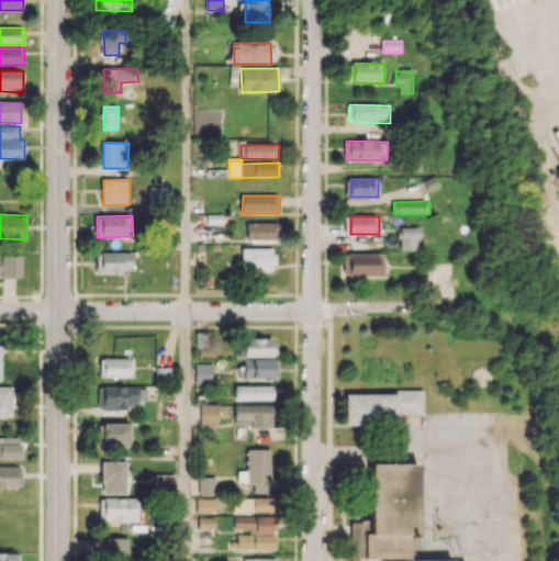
[(248,240),(279,240),(280,224),(248,223),(248,240)]
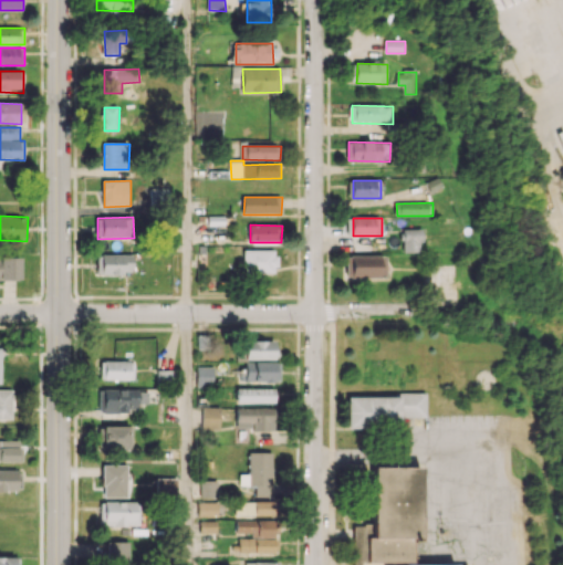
[(405,230),(406,253),(424,253),(424,229),(405,230)]
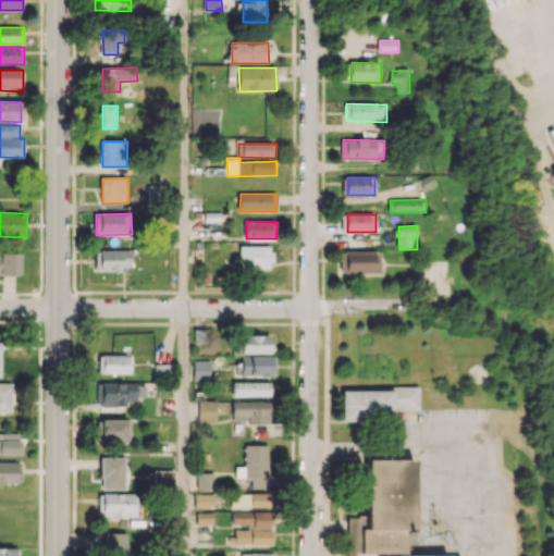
[(273,246),(242,246),(242,269),(273,269),(273,246)]
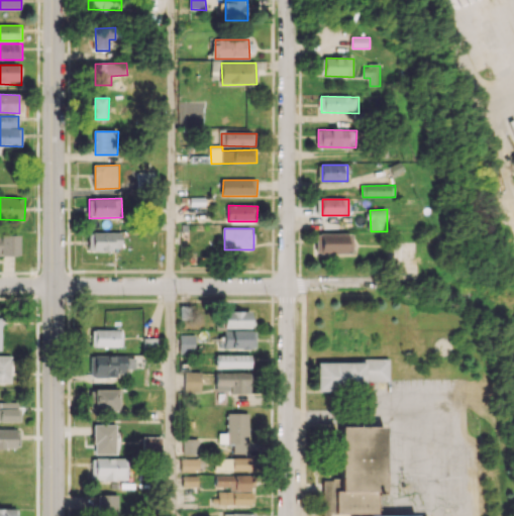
[(123,232),(90,232),(91,251),(123,250),(123,232)]
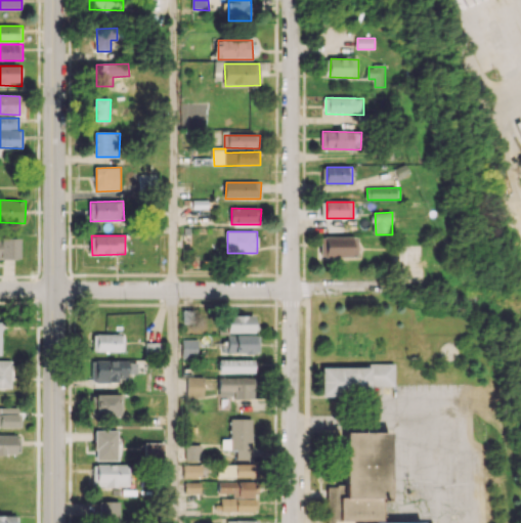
[(359,258),(358,236),(321,237),(322,259),(359,258)]
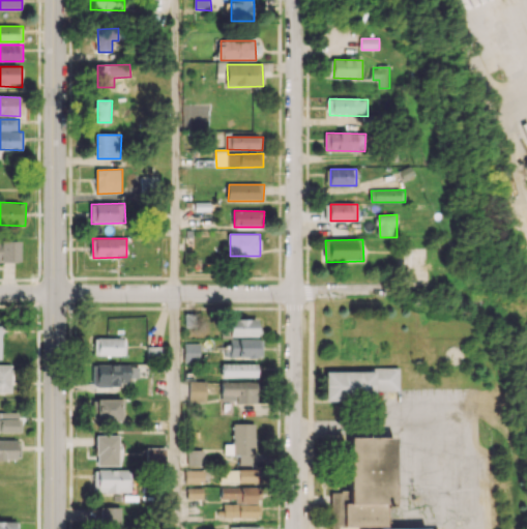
[(0,262),(21,263),(21,241),(0,241),(0,262)]
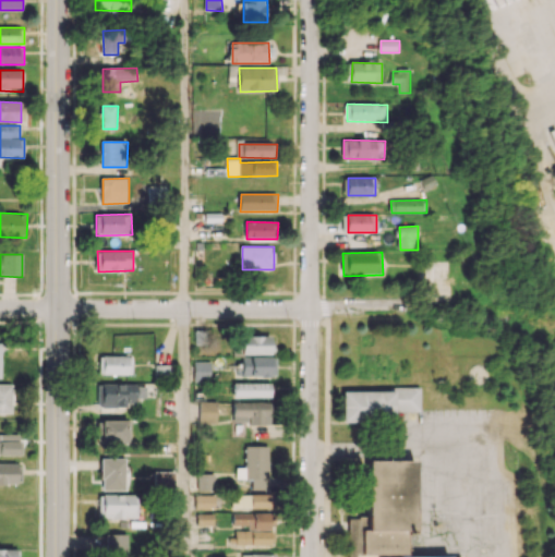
[(243,354),(274,355),(275,337),(244,336),(243,354)]
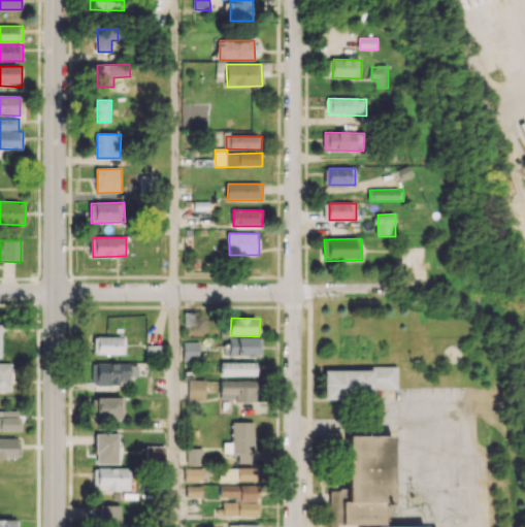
[(96,337),(95,354),(125,355),(126,338),(96,337)]
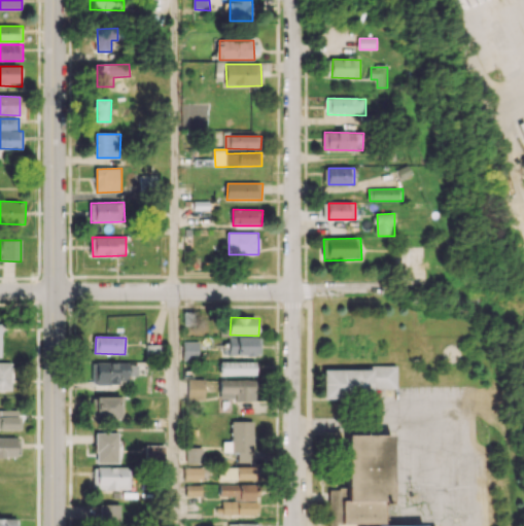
[(263,338),(230,338),(230,356),(263,356),(263,338)]
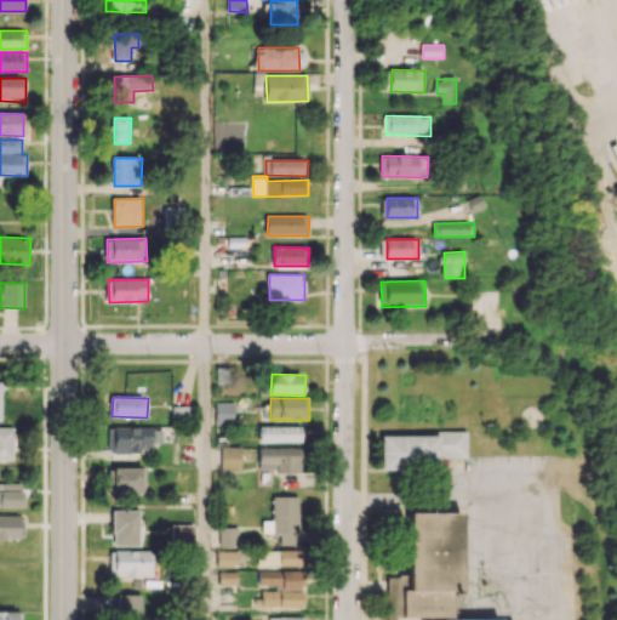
[(238,403),(217,403),(217,425),(238,425),(238,403)]
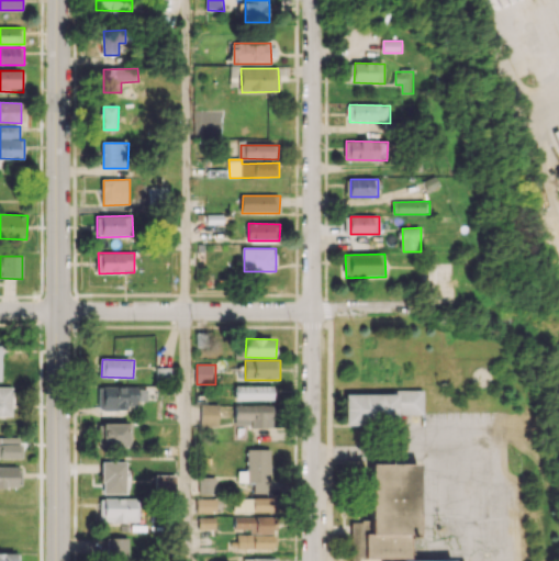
[(0,416),(14,417),(15,388),(0,386),(0,416)]
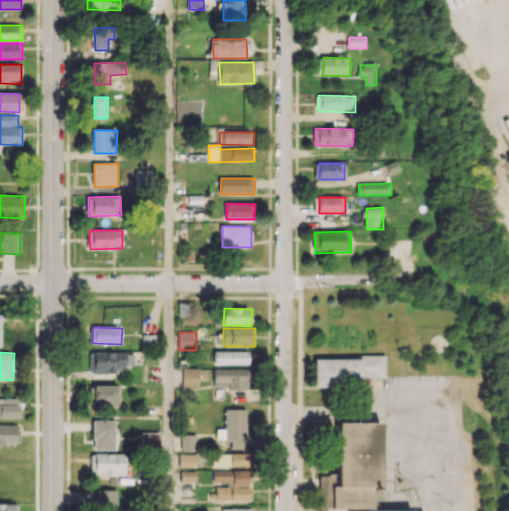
[(136,365),(136,353),(91,352),(91,374),(117,375),(118,370),(127,370),(127,365),(136,365)]
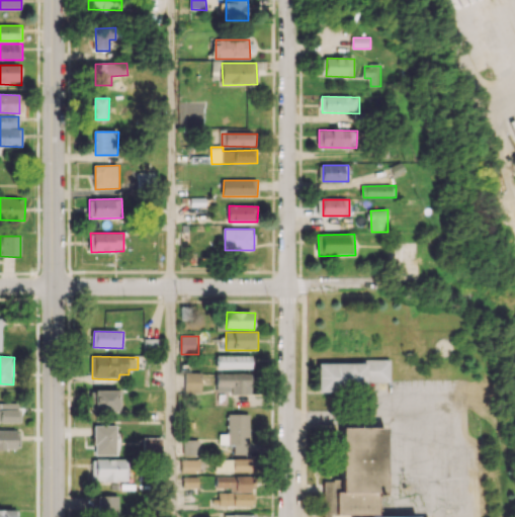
[(253,369),(253,356),(219,356),(219,369),(253,369)]
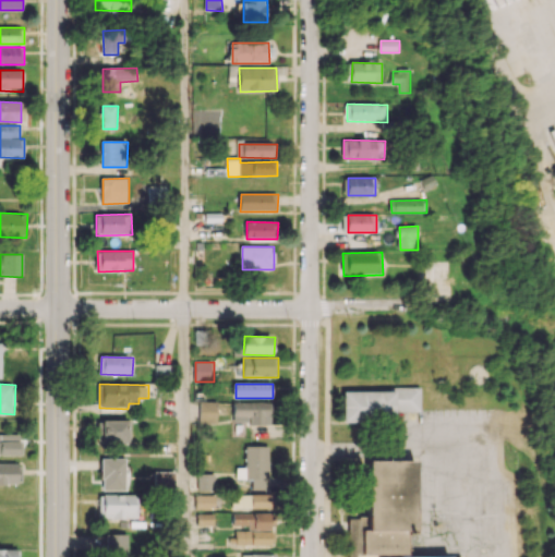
[(345,392),(345,422),(396,421),(396,412),(422,412),(422,388),(393,388),(393,391),(345,392)]
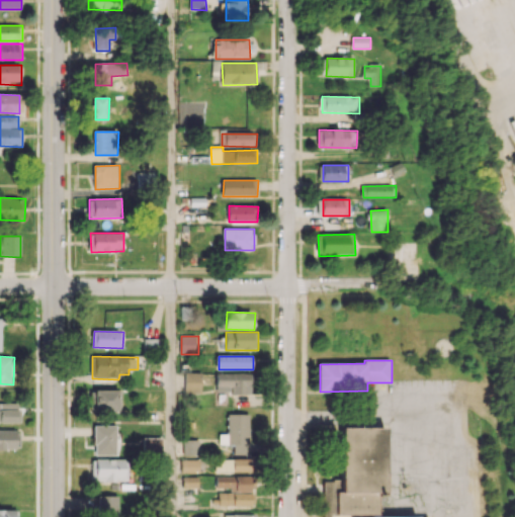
[(202,394),(203,373),(186,372),(186,393),(202,394)]
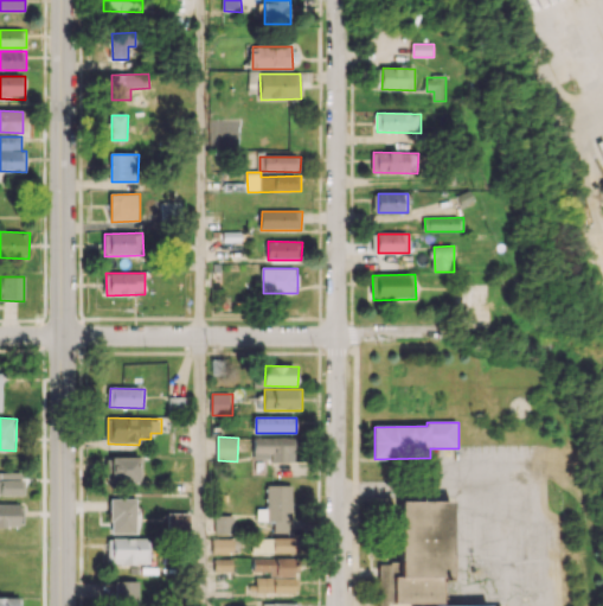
[(256,460),(273,459),(273,464),(296,463),(295,438),(255,439),(256,460)]
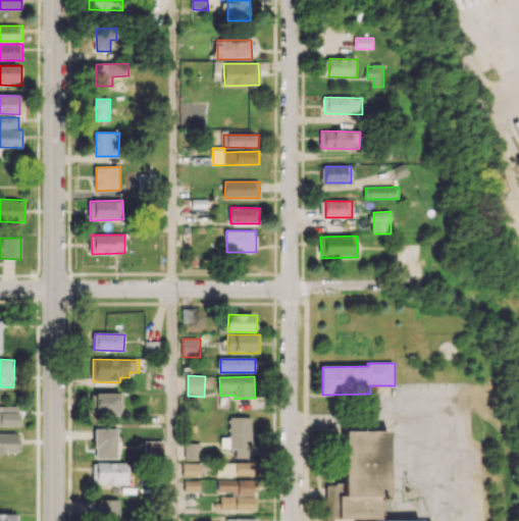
[(123,394),(97,395),(98,415),(124,415),(123,394)]
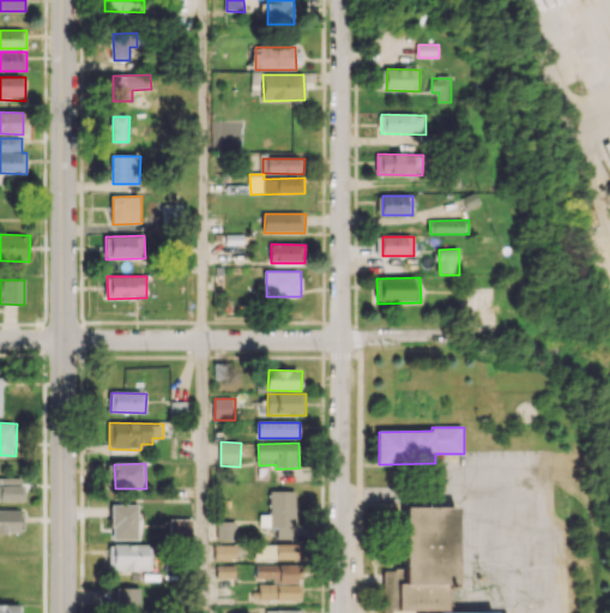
[(25,479),(0,478),(0,500),(25,502),(25,479)]
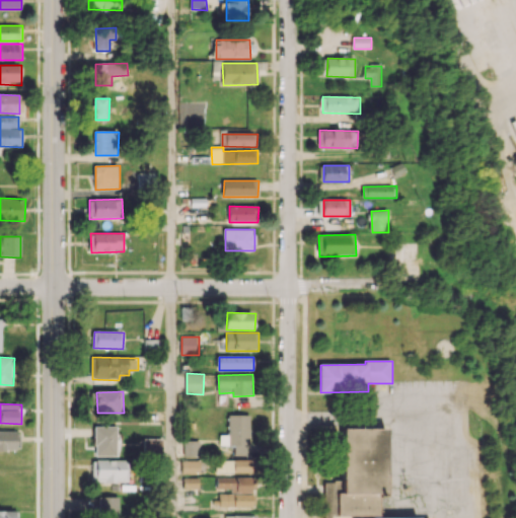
[(230,447),(236,447),(236,455),(251,455),(250,415),(229,416),(230,447)]
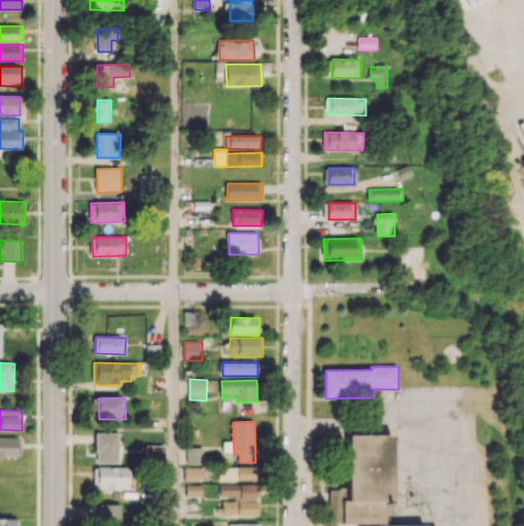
[(120,433),(98,433),(98,463),(120,463),(120,433)]
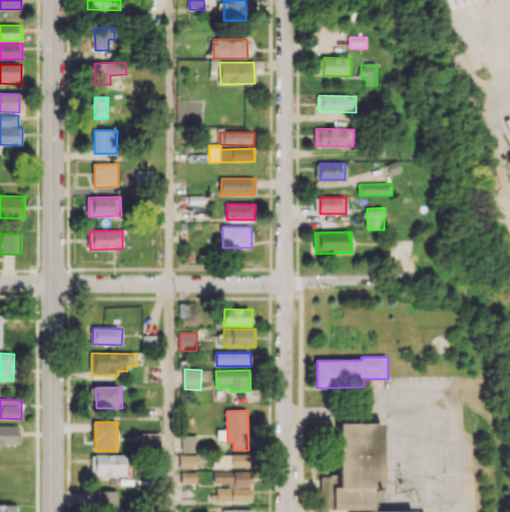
[(383,424),(340,424),(339,476),(323,476),(322,511),(375,511),(376,488),(383,488),(383,424)]
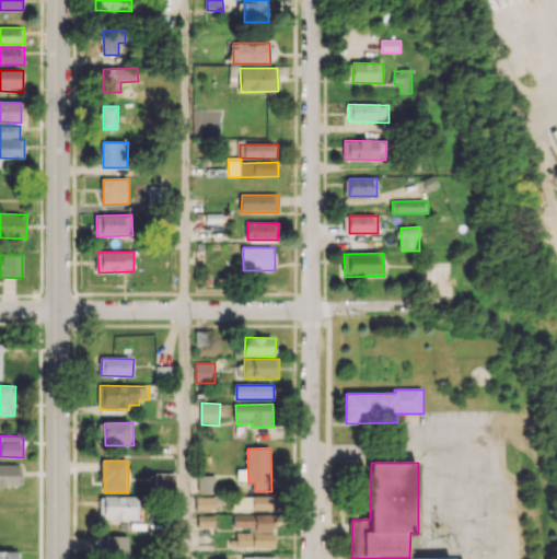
[(0,486),(20,486),(20,465),(0,465),(0,486)]
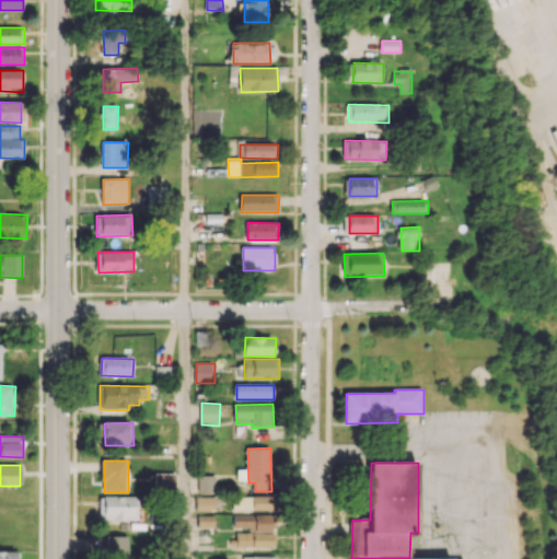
[(218,476),(200,476),(200,492),(218,493),(218,476)]
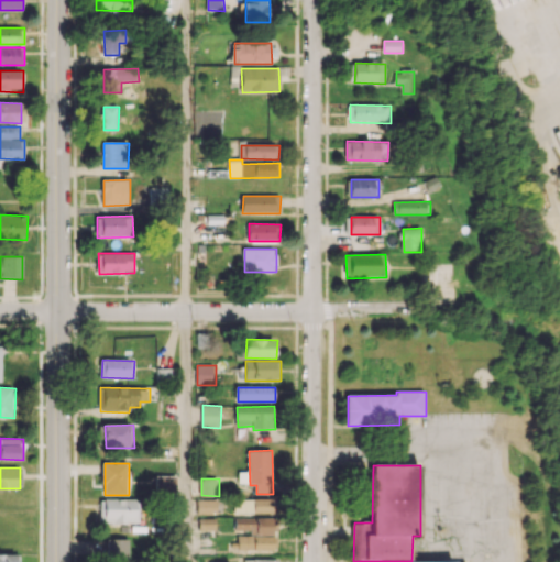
[(141,525),(142,500),(103,498),(102,522),(141,525)]
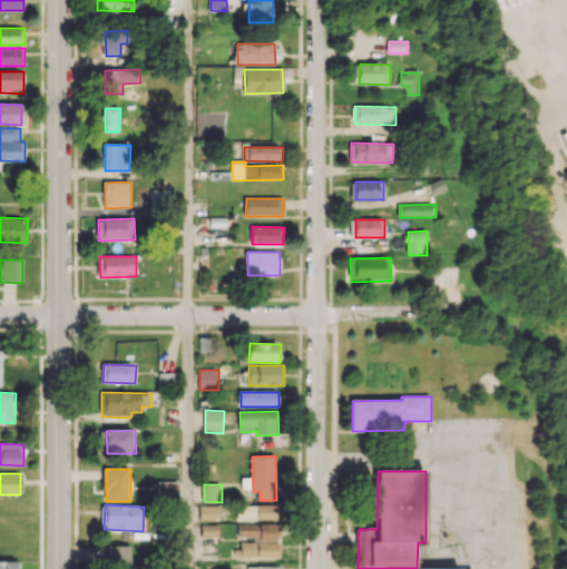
[(274,506),(243,507),(244,520),(274,519),(274,506)]
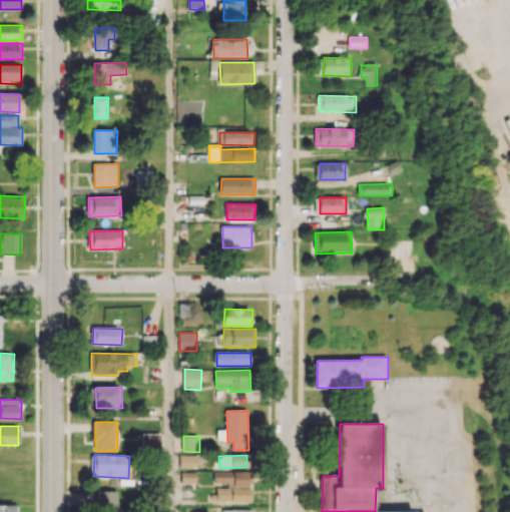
[(198,456),(181,456),(181,469),(198,469),(198,456)]
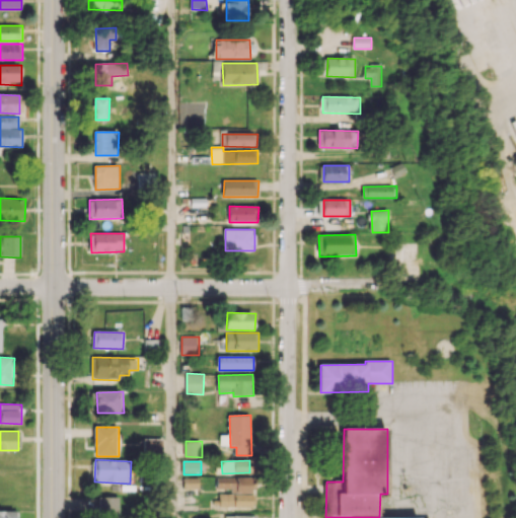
[(220,508),(255,507),(255,477),(218,477),(218,492),(220,492),(220,508)]
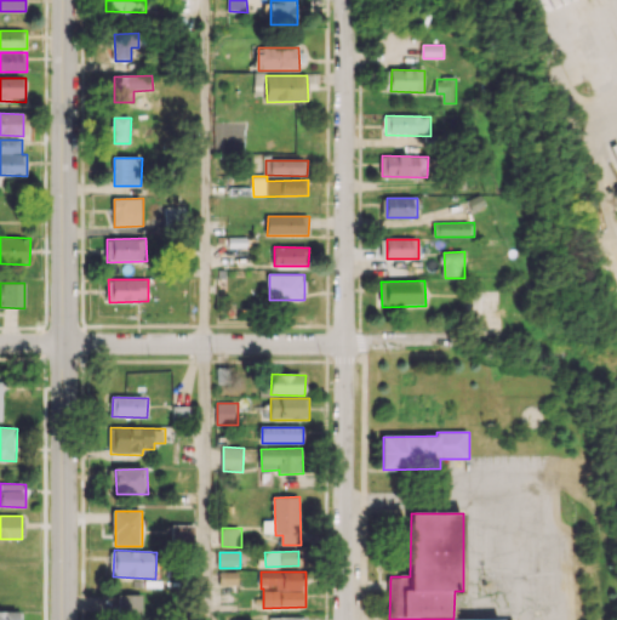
[(239,586),(239,573),(221,573),(221,586),(239,586)]
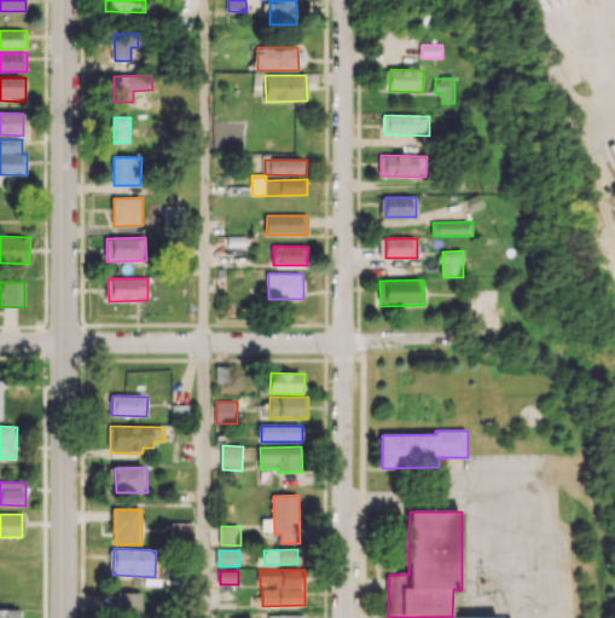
[(143,617),(144,594),(120,593),(119,617),(143,617)]
